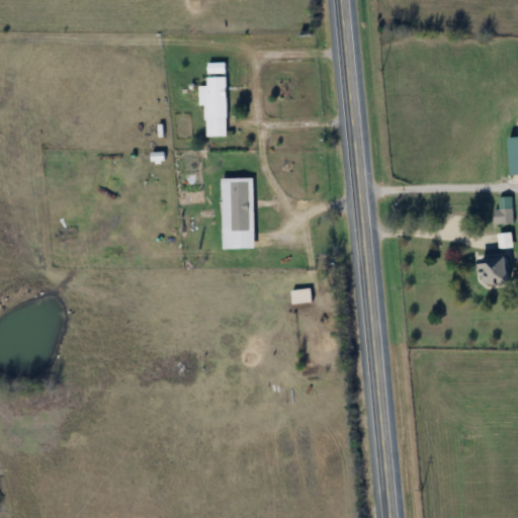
[(210,74),(226,74),(226,63),(210,63),(210,74)]
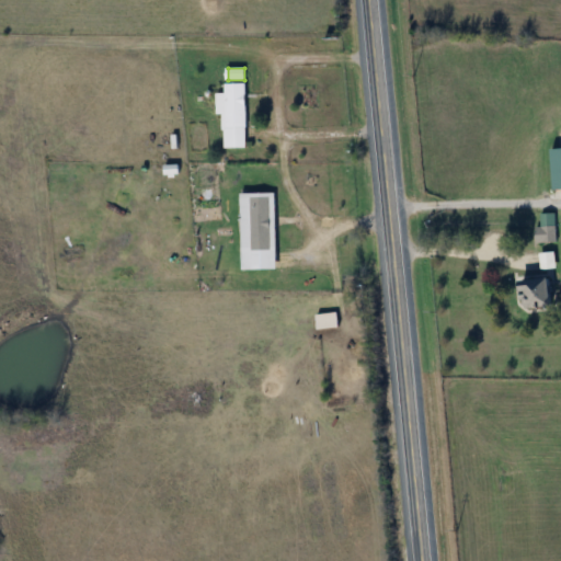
[(226,148),(247,148),(247,82),(226,82),(226,148)]
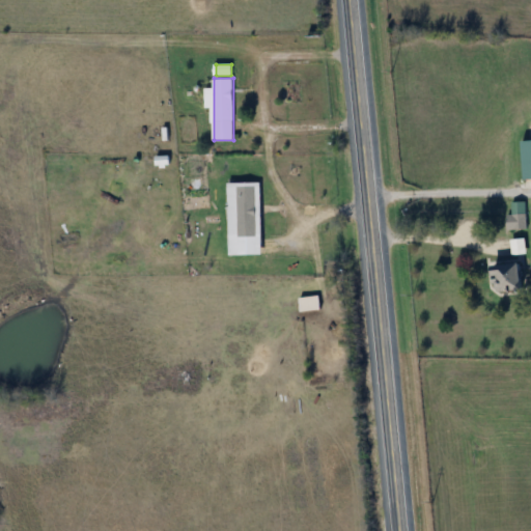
[(530,139),(522,140),(523,179),(530,178),(530,139)]
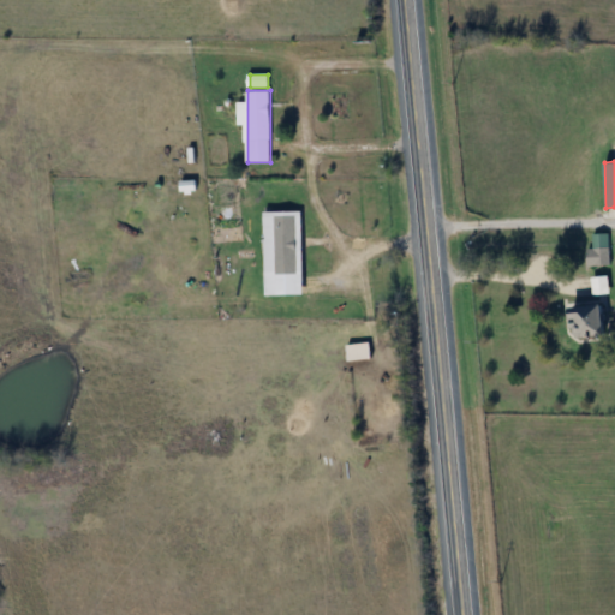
[(589,250),(589,264),(609,264),(609,250),(589,250)]
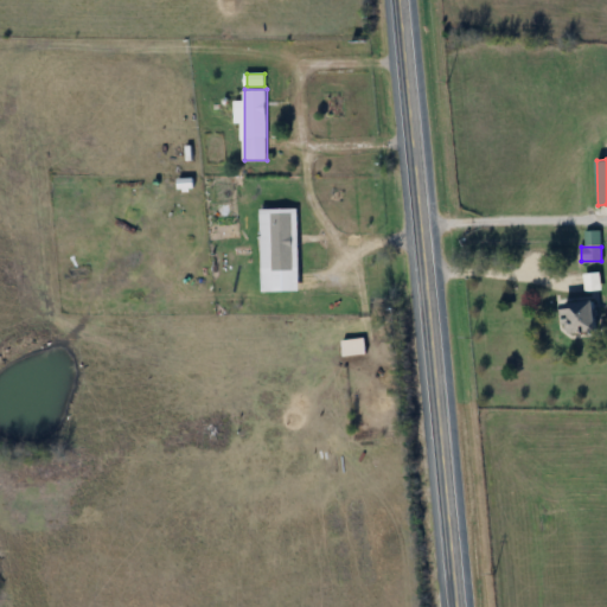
[(586,292),(602,291),(601,273),(585,274),(586,292)]
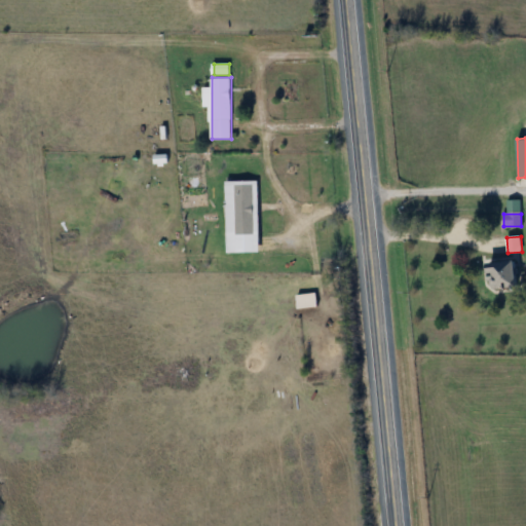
[(520,287),(519,262),(489,262),(489,274),(495,274),(496,288),(520,287)]
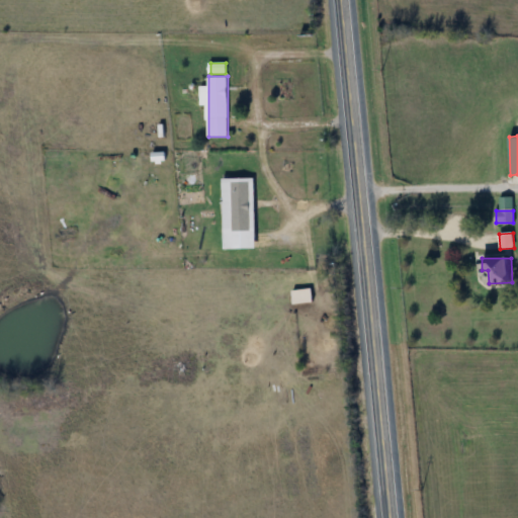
[(294,305),(314,303),(312,288),(293,290),(294,305)]
